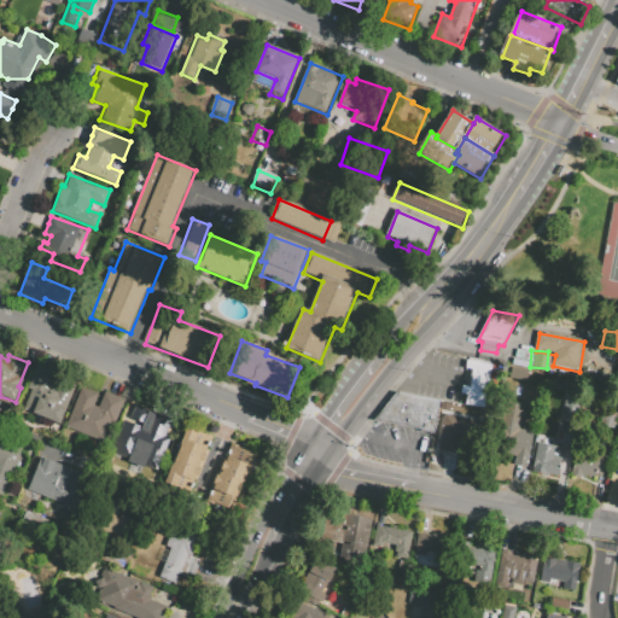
[(460,406),(485,410),(493,368),(468,362),(460,406)]
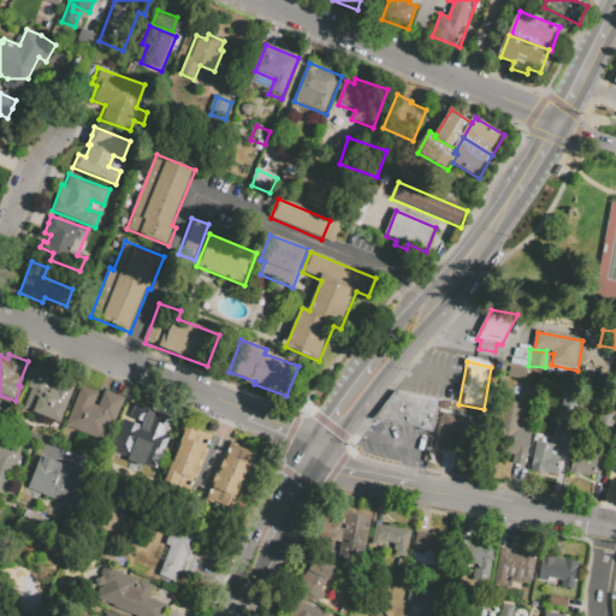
[(35,362),(18,406),(61,424),(76,386),(60,379),(57,388),(49,385),(55,371),(35,362)]
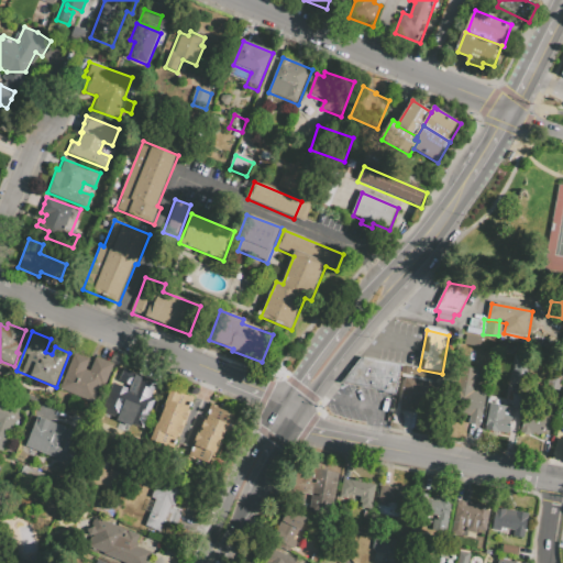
[(114,364),(100,401),(97,400),(96,404),(58,389),(73,352),(89,359),(86,370),(91,372),(97,357),(114,364)]
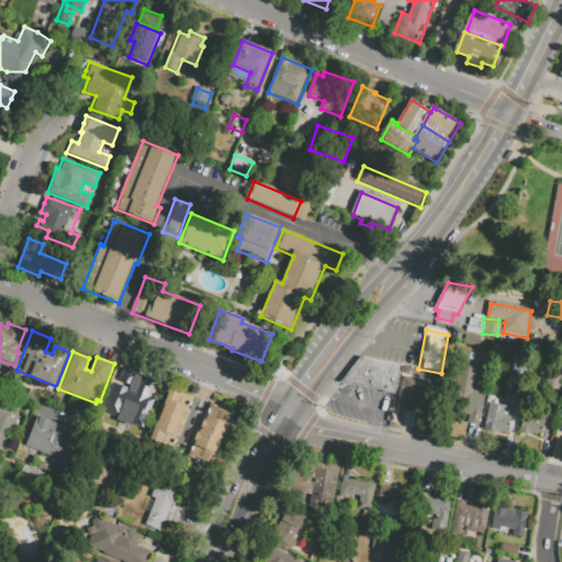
[(343,384),(361,358),(402,366),(396,395),(343,384)]
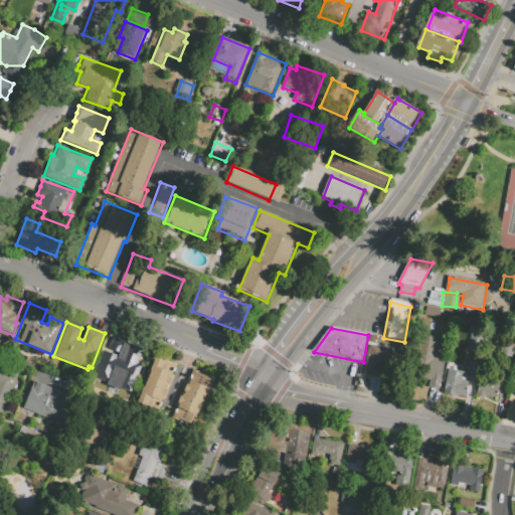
[(367,345),(382,344),(382,335),(367,335),(367,345)]
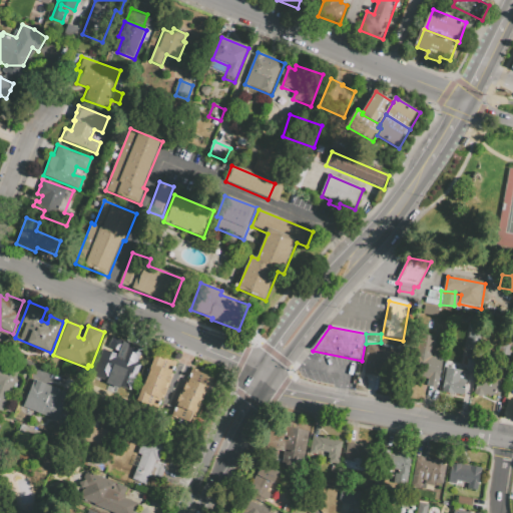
[(437,339),(420,336),(411,377),(441,383),(445,361),(433,358),(437,339)]
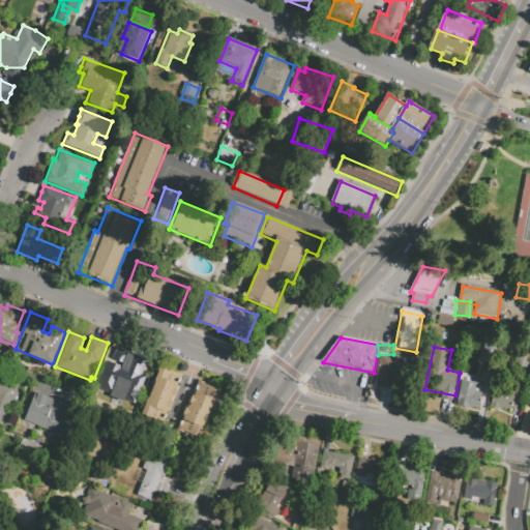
[(529,362),(529,370),(518,367),(520,353),(529,354),(529,362)]
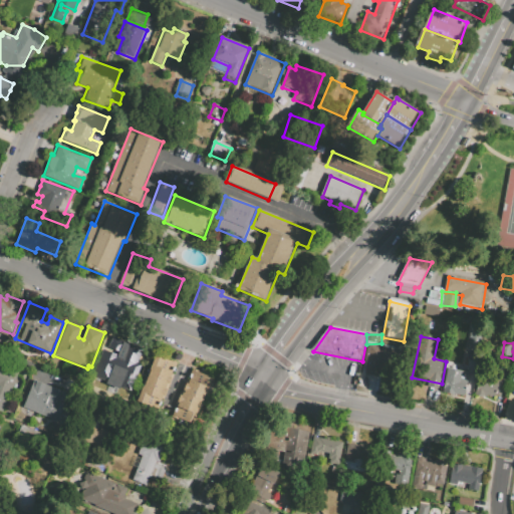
[(141,348),(129,381),(111,374),(109,379),(94,374),(103,349),(121,356),(126,343),(141,348)]
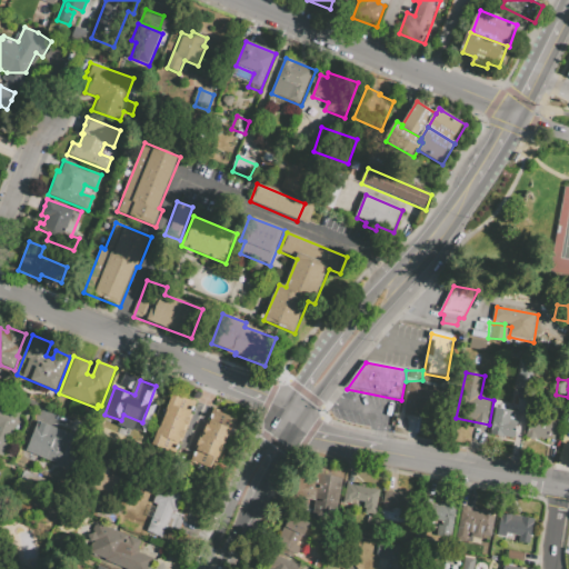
[(405,415),(440,421),(446,390),(410,385),(405,415)]
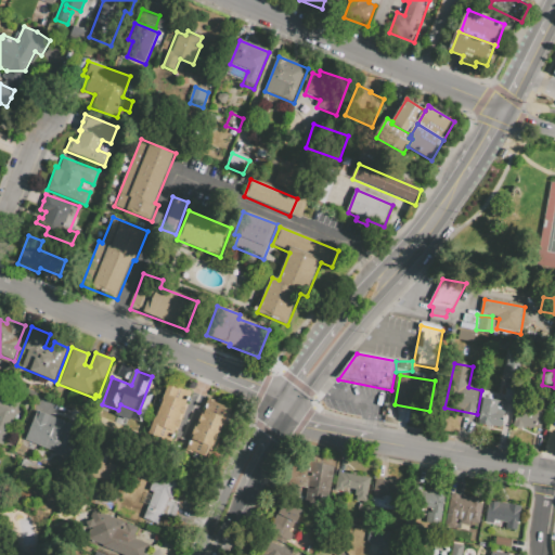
[(157,407),(167,383),(182,389),(183,387),(191,390),(185,405),(186,405),(182,416),(157,407)]
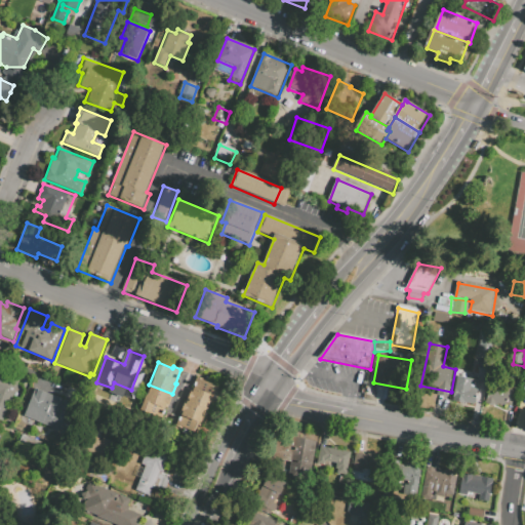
[(0,420),(2,421),(18,379),(0,372),(0,420)]
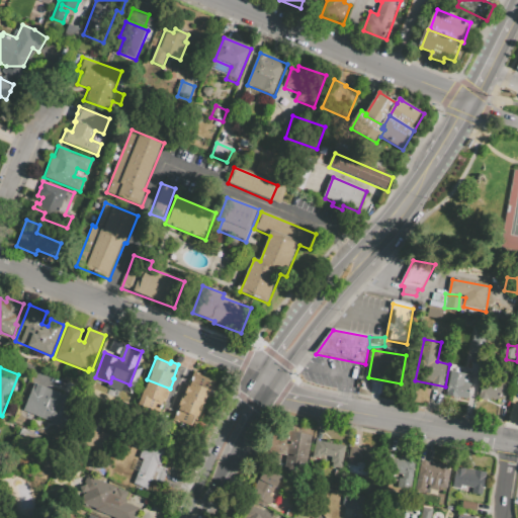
[(183,397),(203,404),(204,405),(208,397),(209,398),(216,381),(200,375),(200,374),(194,371),(191,377),(189,383),(188,382),(183,397)]
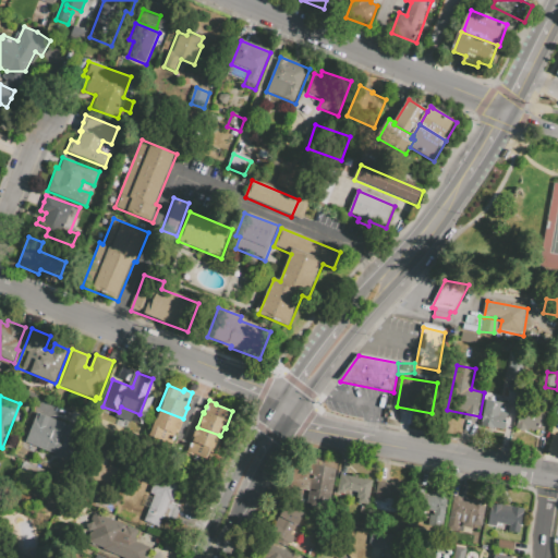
[(486,402),(482,424),(513,431),(518,409),(486,402)]
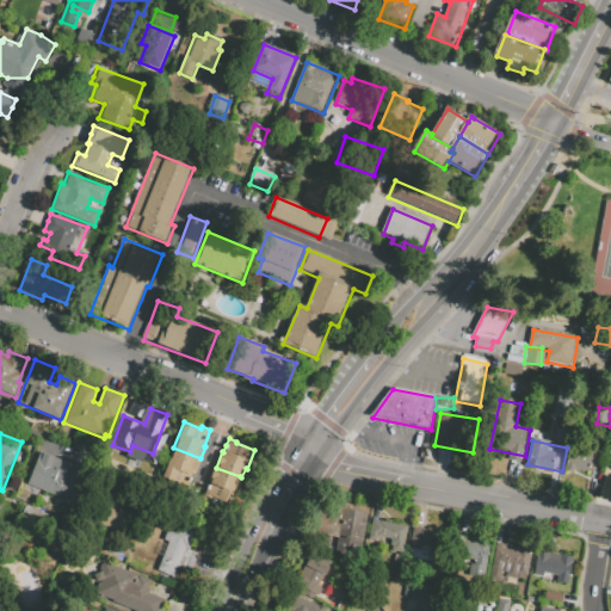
[(173,448),(201,458),(195,475),(192,474),(186,488),(183,487),(184,485),(162,476),(173,448)]
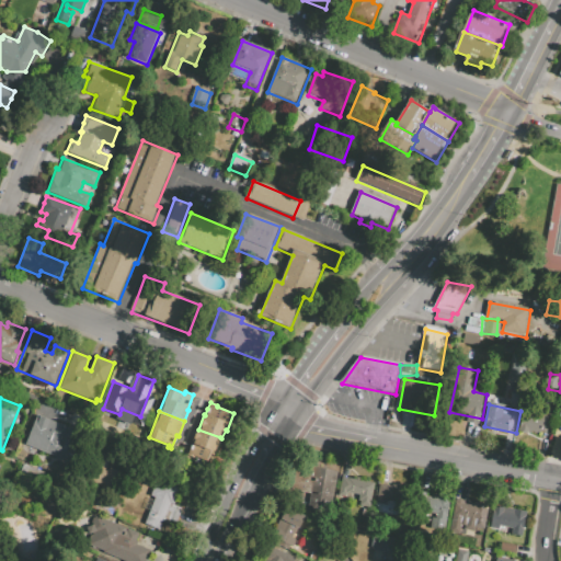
[(525,411),(521,433),(533,435),(534,433),(541,434),(544,422),(547,423),(549,415),(525,411)]
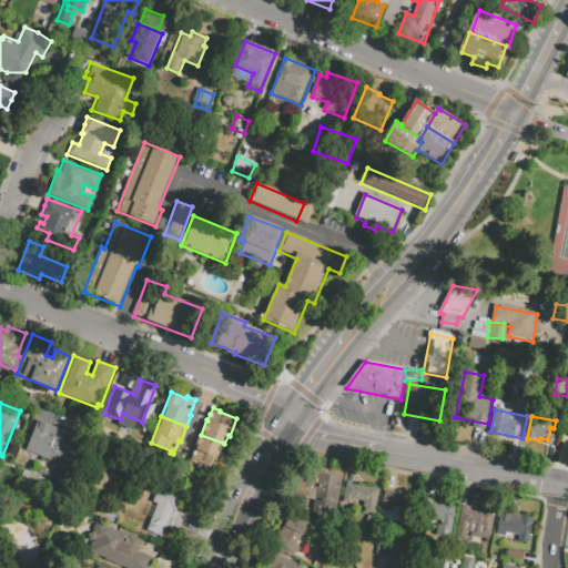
[(36,418),(24,448),(69,465),(80,435),(36,418)]
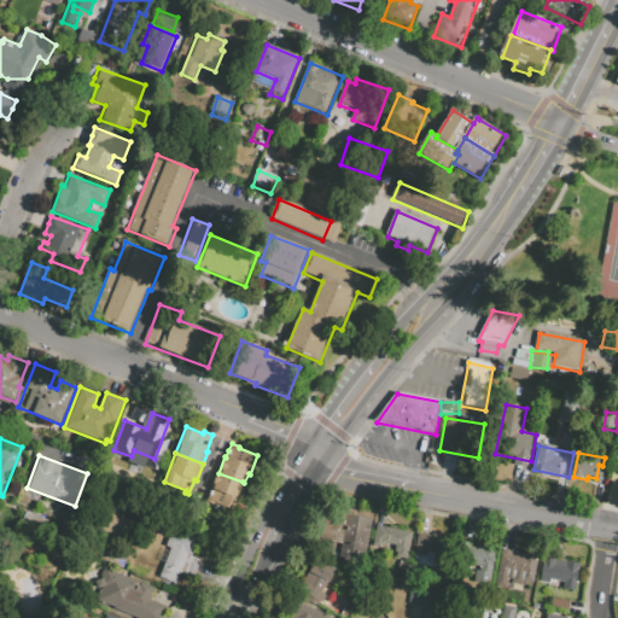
[(219,473),(243,482),(238,493),(240,494),(234,511),(216,503),(215,506),(205,502),(209,493),(211,487),(210,487),(215,472),(219,473)]
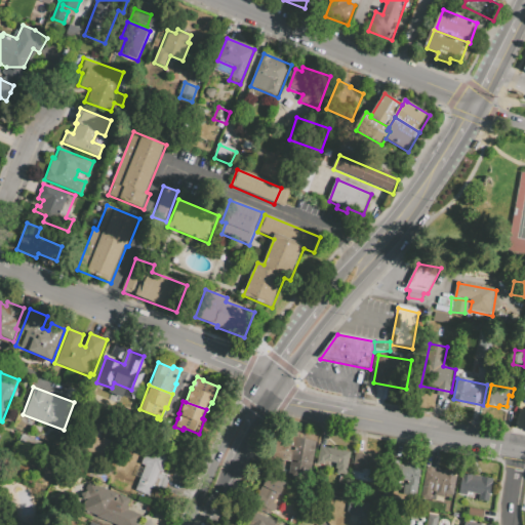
[(103,437),(119,443),(110,466),(93,459),(95,453),(75,446),(80,433),(101,441),(103,437)]
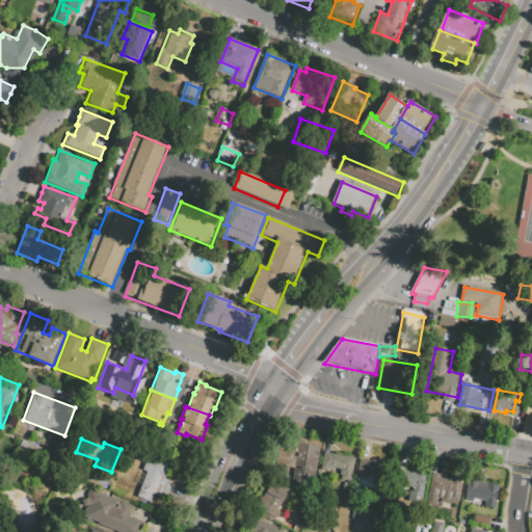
[(294,468),(276,463),(282,440),(299,443),(294,468)]
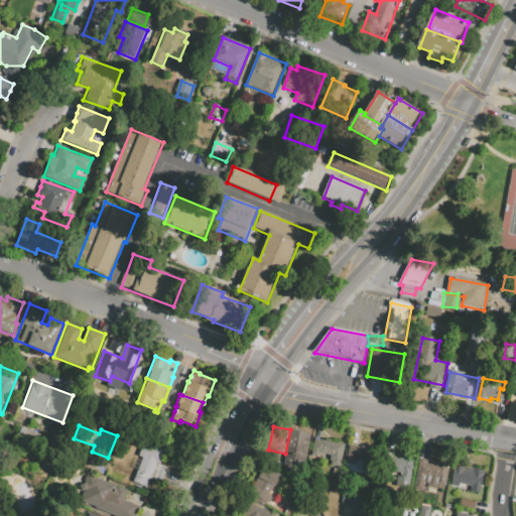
[(285,454),(290,429),(310,433),(302,471),(282,467),(285,454)]
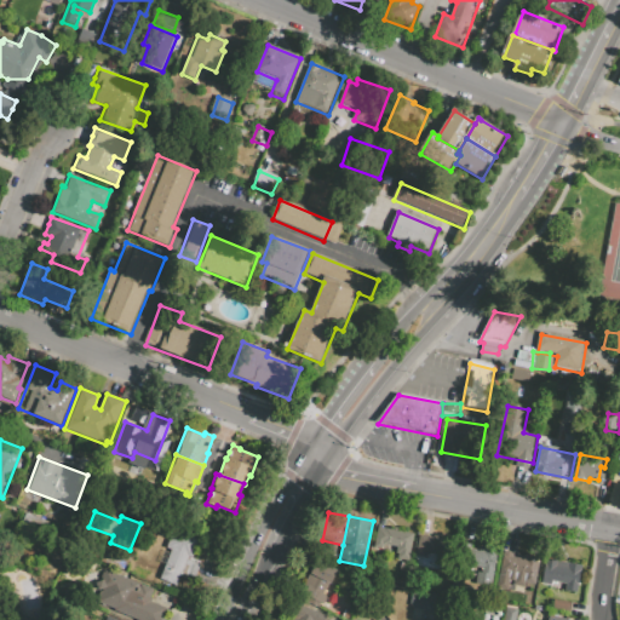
[(377,527),(373,546),(382,549),(383,544),(399,547),(396,558),(408,561),(414,534),(382,527),(377,527)]
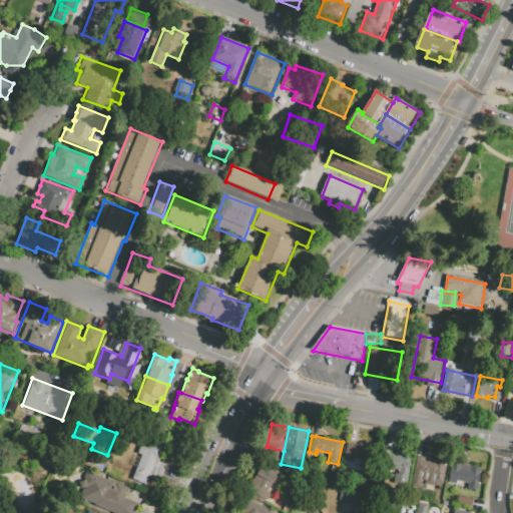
[(144,438),(137,453),(142,455),(132,479),(145,484),(155,460),(158,461),(164,446),(144,438)]
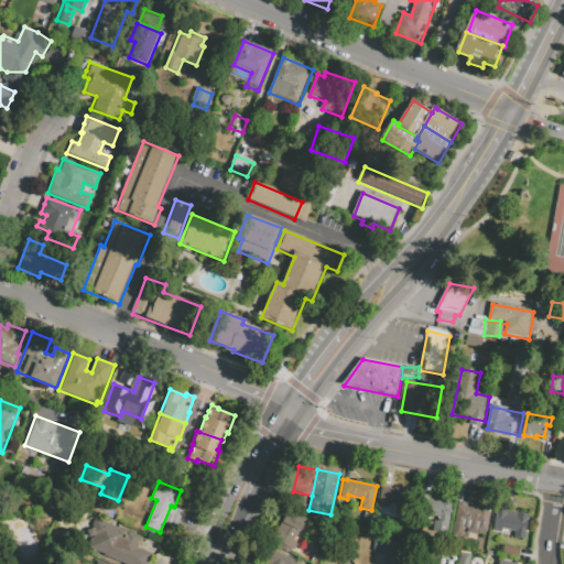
[(378,507),(381,486),(393,488),(393,486),(402,488),(402,490),(414,492),(411,514),(398,512),(399,506),(388,503),(387,508),(378,507)]
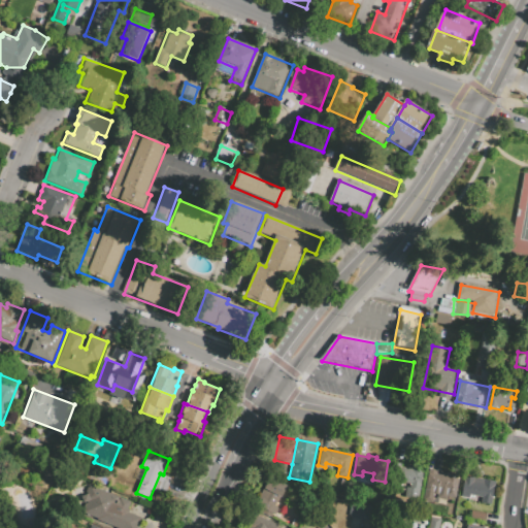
[(390,484),(394,463),(401,464),(401,467),(406,468),(406,466),(424,469),(418,500),(403,497),(406,485),(398,483),(397,486),(390,484)]
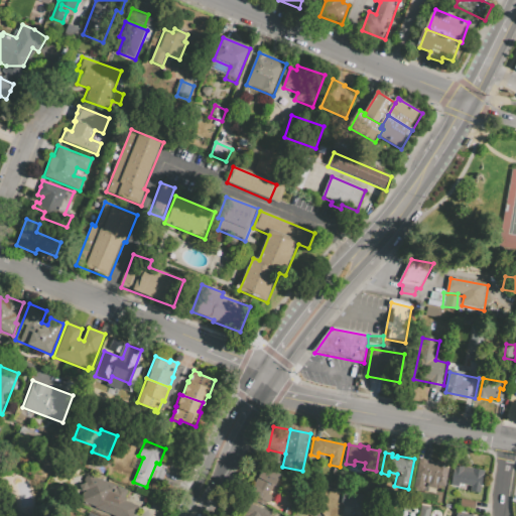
[(412,489),(418,458),(426,459),(425,463),(432,464),(433,461),(448,464),(444,486),(423,482),(422,491),(412,489)]
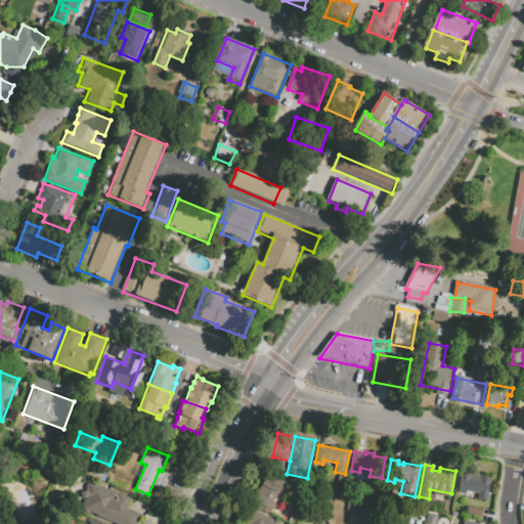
[(460,471),(455,492),(465,494),(466,491),(478,493),(477,497),(488,500),(492,478),(460,471)]
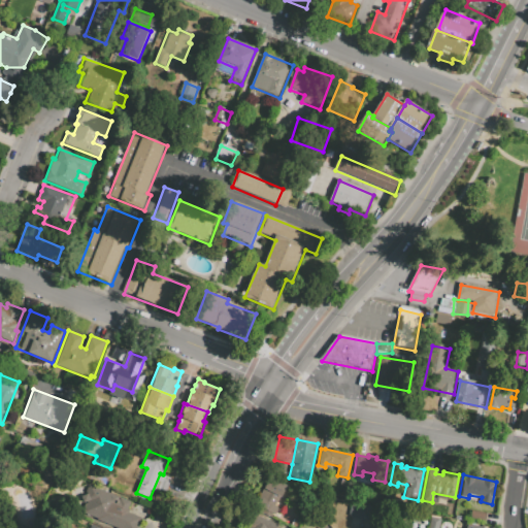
[(268,476),(290,487),(285,497),(278,494),(273,505),(279,508),(276,516),(274,519),(253,509),(268,476)]
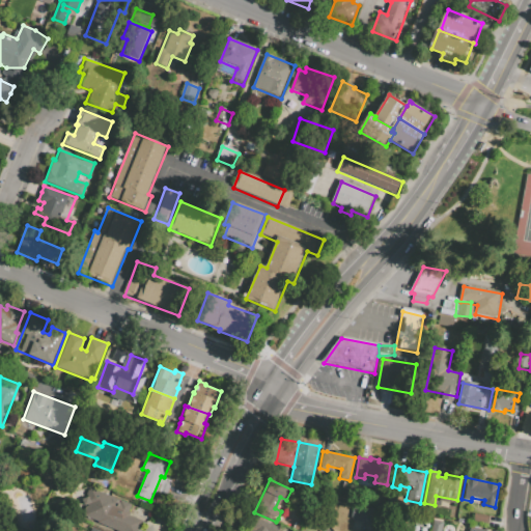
[(142,521),(137,530),(119,530),(96,522),(98,521),(83,515),(84,513),(82,513),(85,505),(82,499),(84,498),(81,487),(86,486),(132,504),(129,512),(131,513),(130,515),(142,521)]
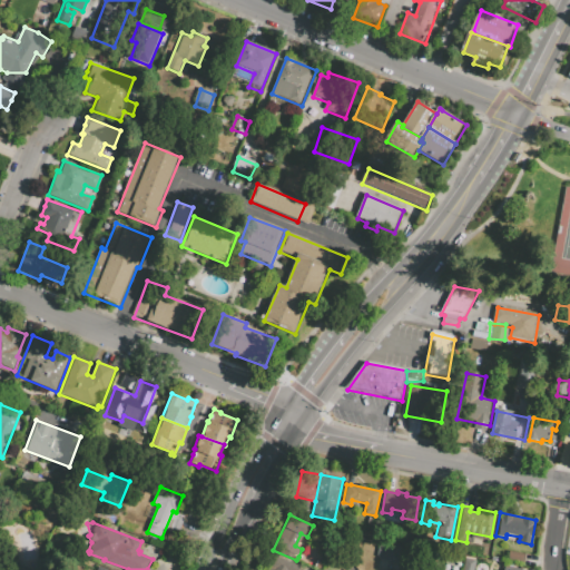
[(376,558),(399,562),(402,547),(380,542),(376,558)]
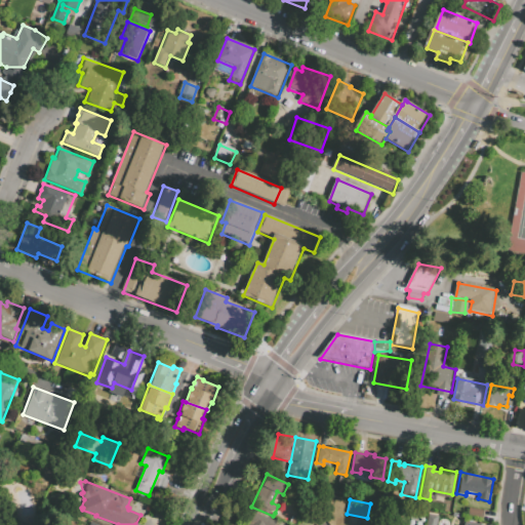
[(468,515),(482,517),(483,510),(469,508),(468,515)]
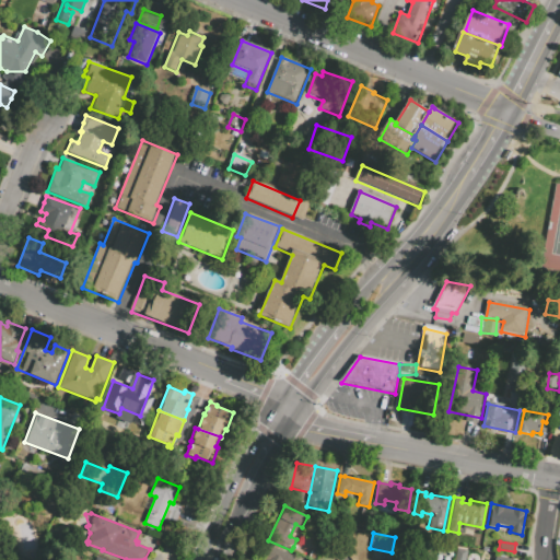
[(269,546),(263,559),(292,559),(294,555),(269,546)]
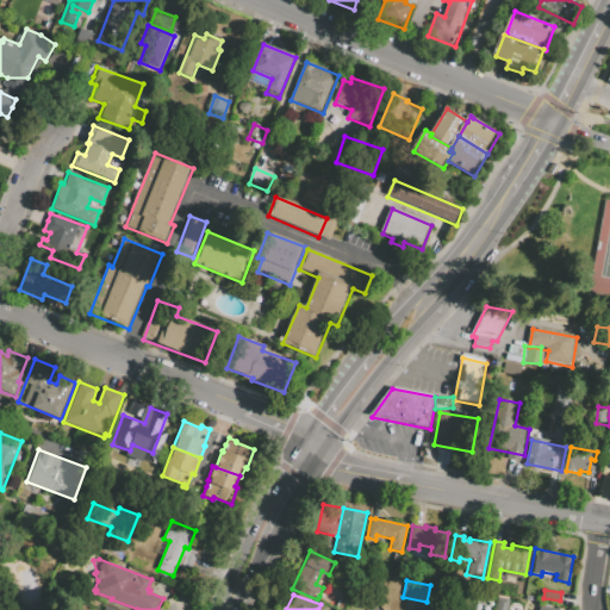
[(497,597),(493,609),(506,609),(509,599),(497,597)]
